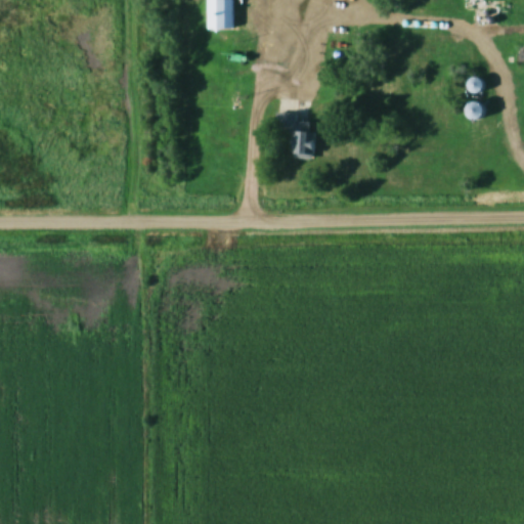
[(233,0),(207,0),(208,32),(233,32),(233,0)]
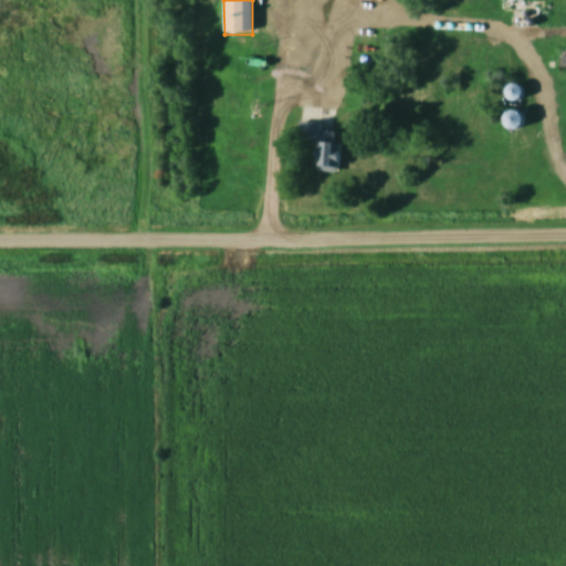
[(555,70),(565,69),(565,50),(555,50),(555,70)]
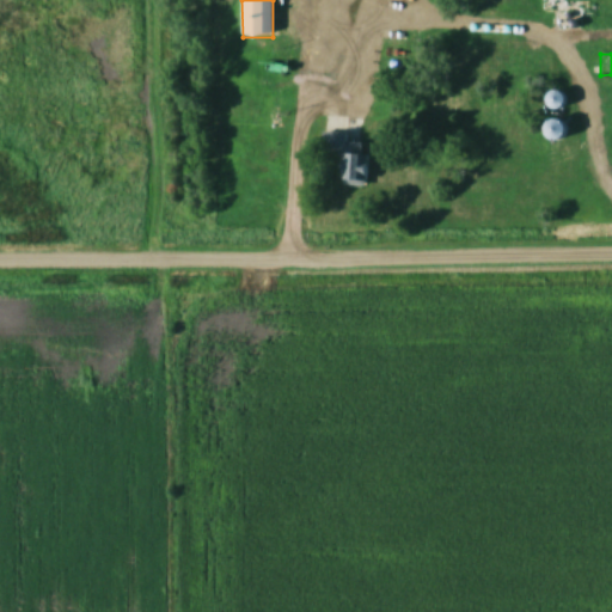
[(562,109),(562,92),(543,92),(543,109),(562,109)]
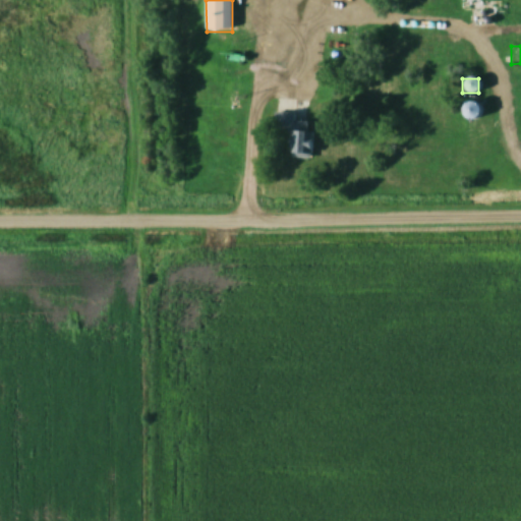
[(461,120),(479,118),(477,102),(460,104),(461,120)]
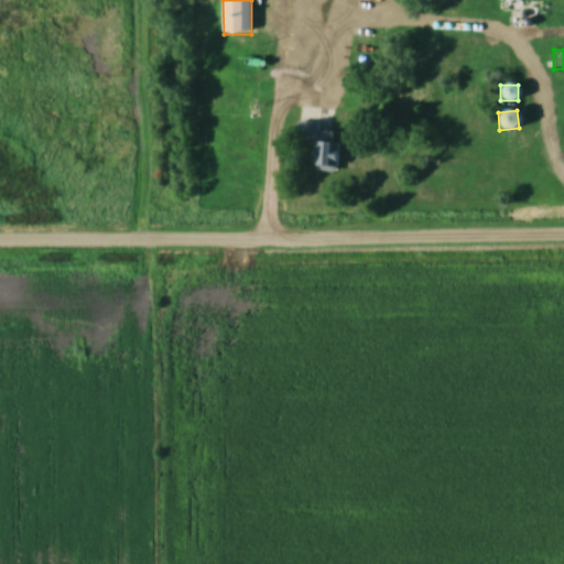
[(314,122),(295,122),(295,144),(315,144),(314,172),(337,172),(338,142),(314,141),(314,122)]
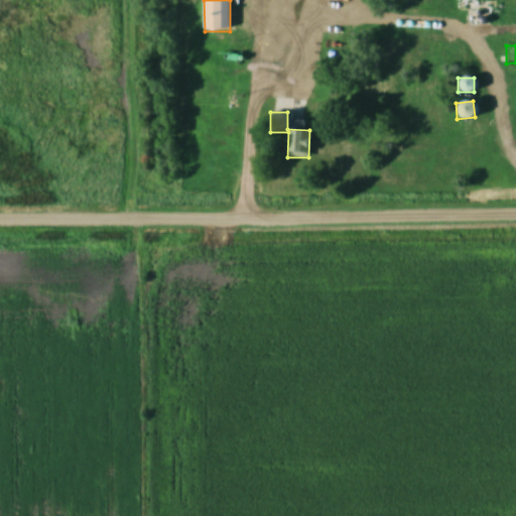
All buildings are outlined.
